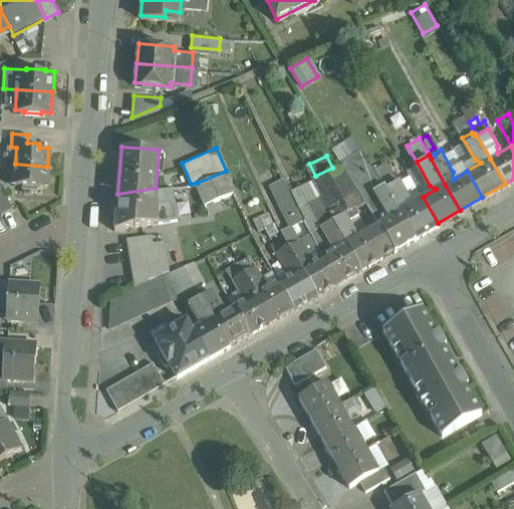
[(384,211),(375,194),(388,187),(372,162),(349,176),(364,202),(377,223),(392,214),(386,211),(384,211)]
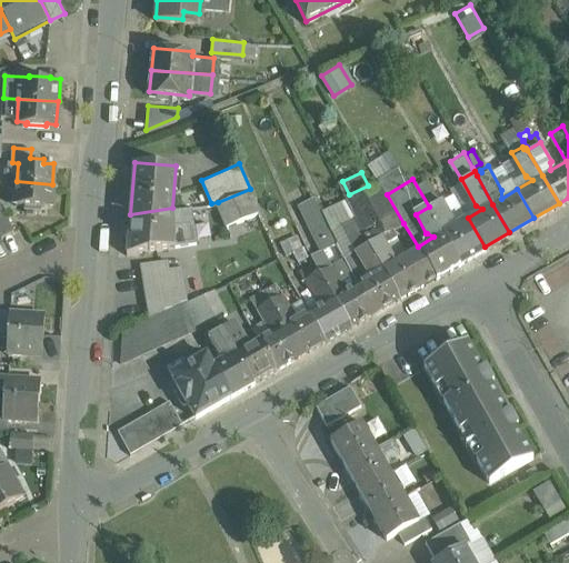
[(52,184),(17,181),(16,201),(26,202),(26,207),(40,208),(41,203),(51,203),(52,184)]
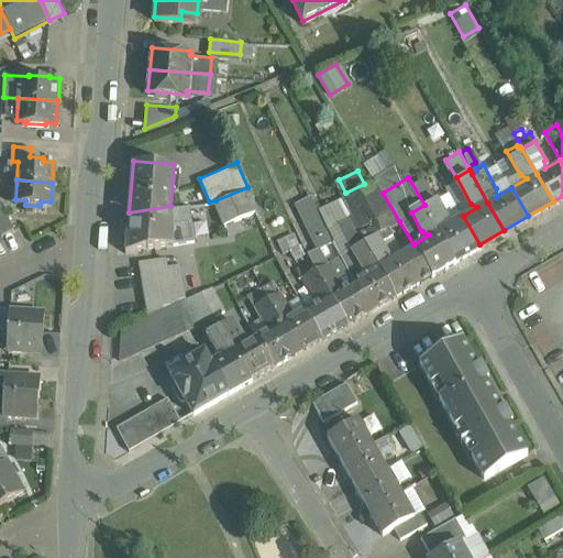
[(375,179),(342,197),(351,214),(361,232),(362,234),(385,221),(388,227),(399,221),(383,193),(375,179)]
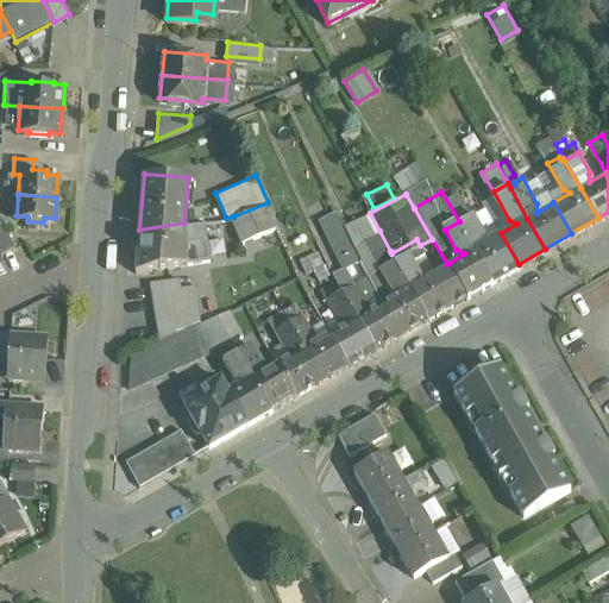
[(268,202),(233,217),(242,240),(276,226),(268,202)]
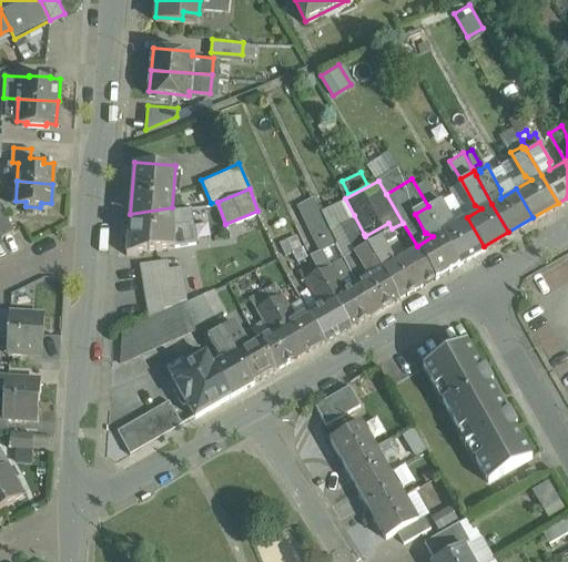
[(314,194),(297,203),(305,218),(322,210),(314,194)]
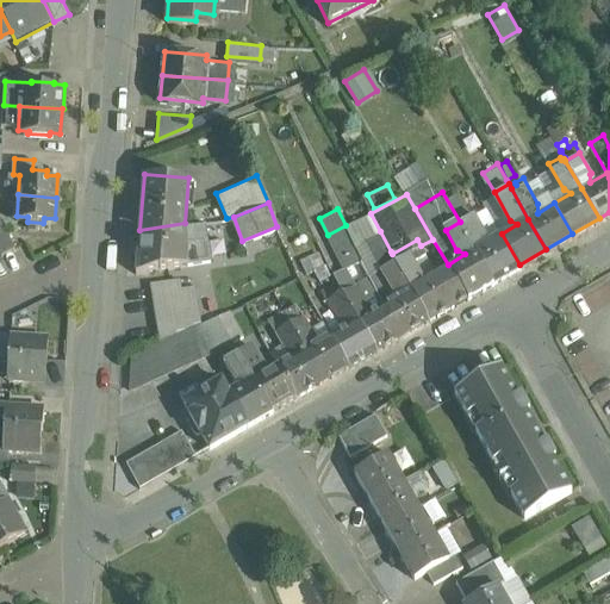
[(520,265),(502,234),(484,243),(484,234),(485,234),(473,215),(460,222),(474,248),(475,249),(493,280),(520,265)]
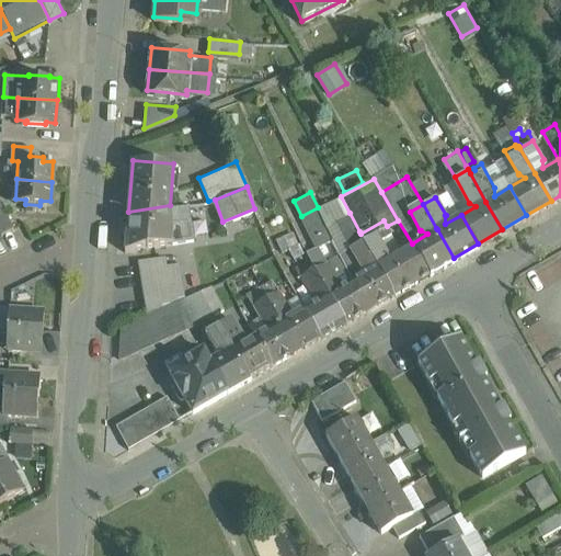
[(13,225),(1,200),(0,200),(0,230),(1,231),(13,225)]
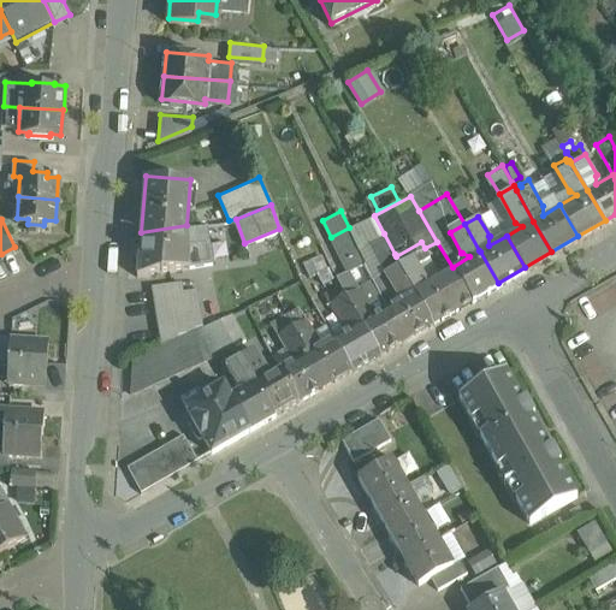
[(480,252),(479,250),(465,224),(450,232),(461,253),(462,253),(469,256),(471,256),(452,267),(472,297),(498,283),(480,252)]
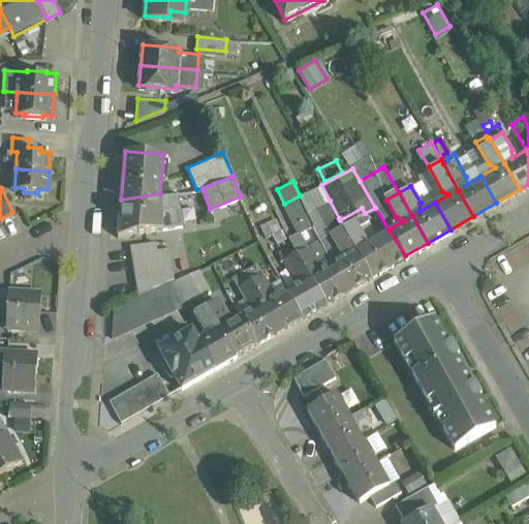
[(160,193),(121,199),(120,213),(123,233),(162,227),(159,208),(160,193)]
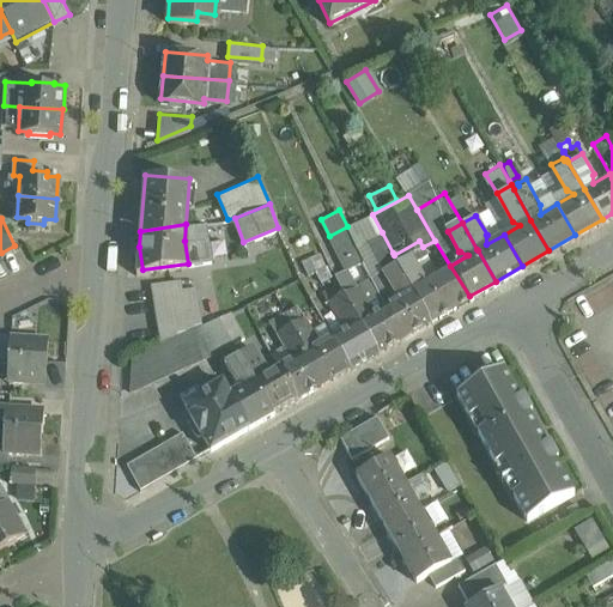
[(347,226),(329,236),(340,256),(357,248),(357,247),(347,226)]
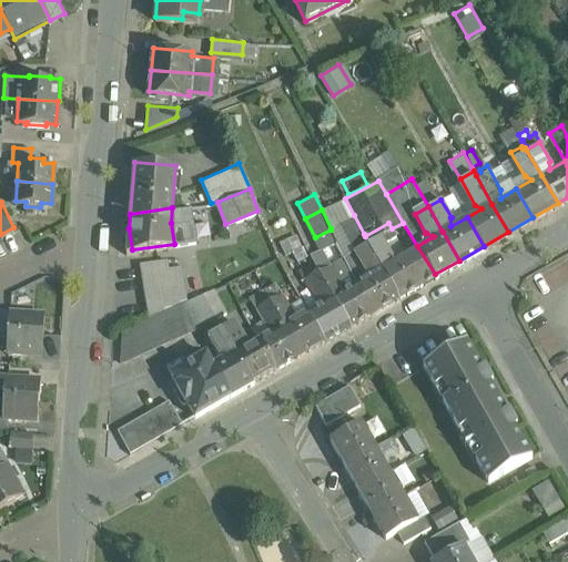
[(354,215),(341,223),(350,242),(364,234),(354,215)]
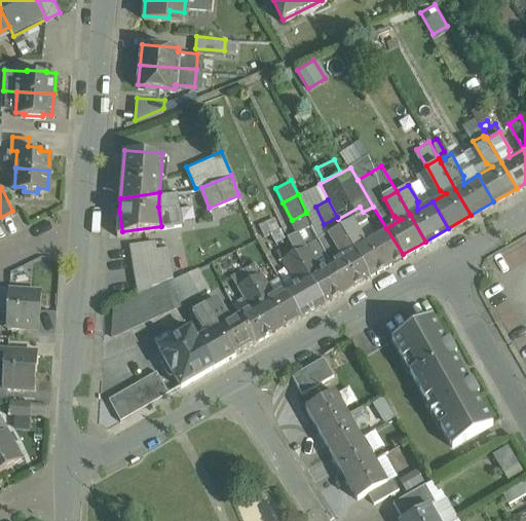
[(338,219),(337,217),(324,224),(315,207),(306,212),(306,213),(311,223),(317,234),(320,239),(347,286),(370,273),(338,219)]
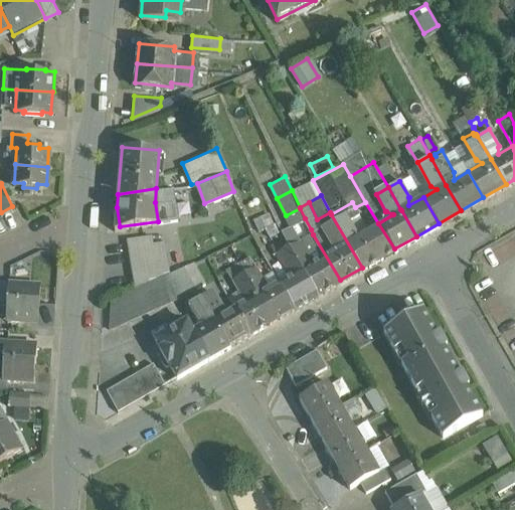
[(378,223),(358,234),(349,218),(358,213),(355,207),(352,202),(331,214),(362,268),(394,248),(378,223)]
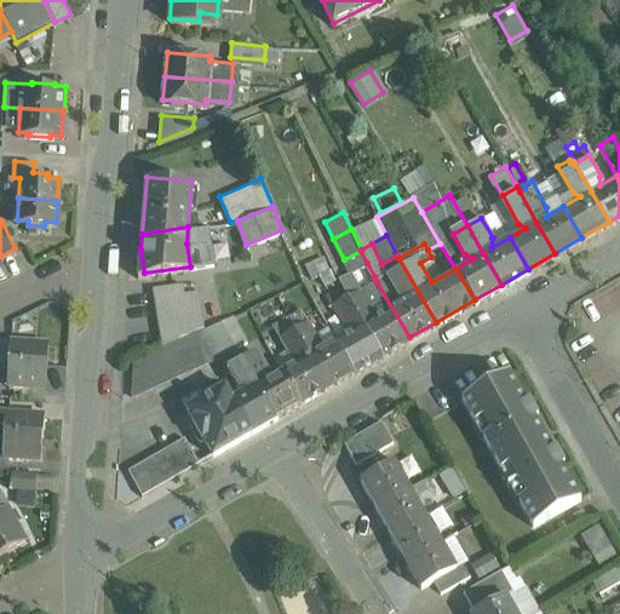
[(361,251),(344,259),(349,270),(351,269),(351,270),(367,263),(361,251)]
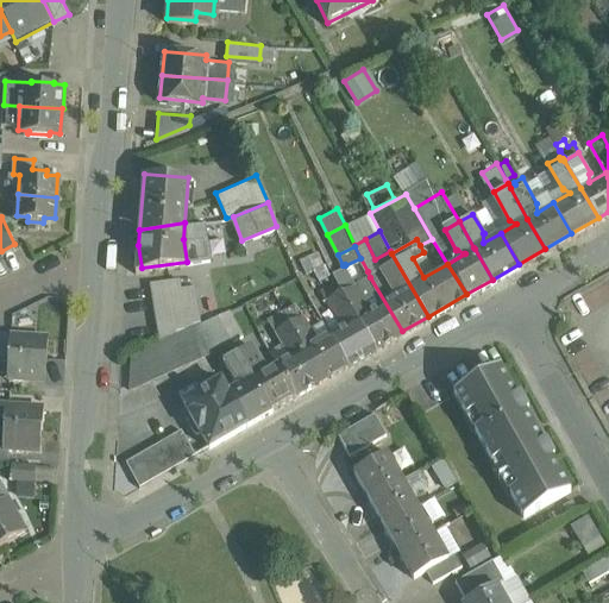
[(402,331),(370,277),(356,286),(345,265),(345,264),(343,265),(332,271),(336,278),(341,289),(351,306),(375,346),(402,331)]
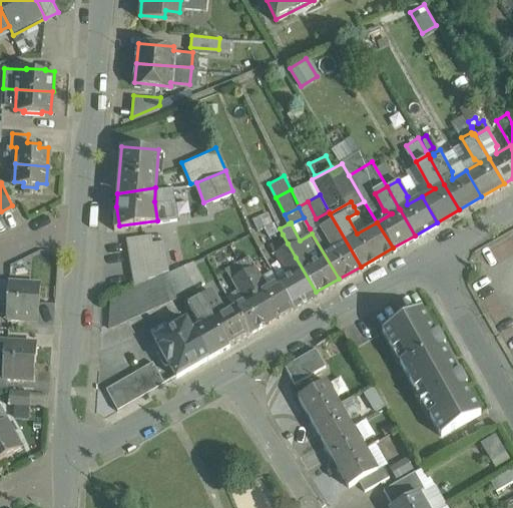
[(150,232),(126,236),(134,285),(157,274),(152,239),(150,232)]
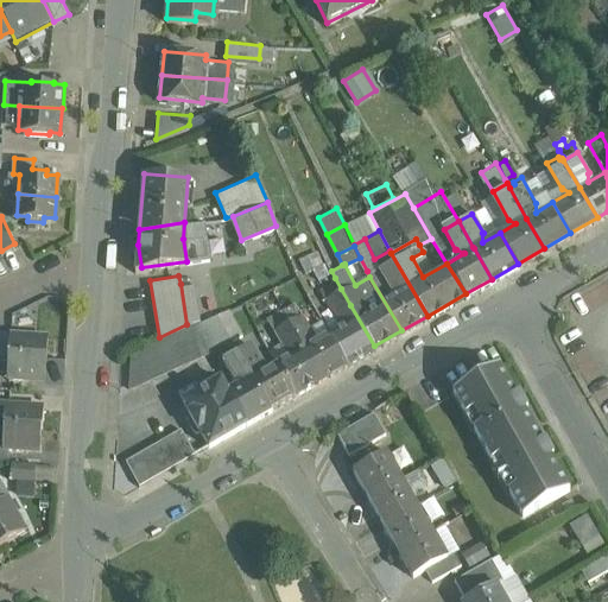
[(335,278),(321,287),(327,297),(341,289),(335,278)]
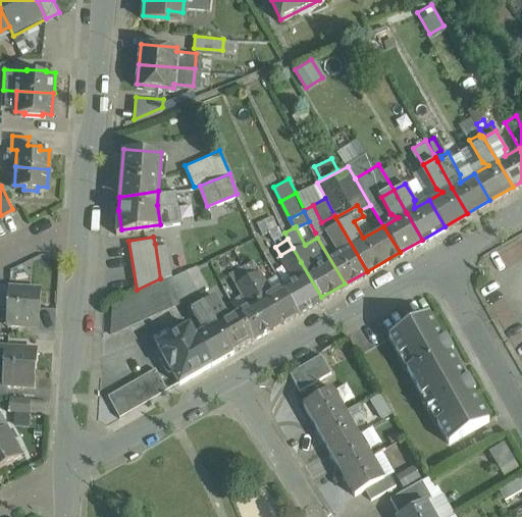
[(166,243),(155,244),(160,278),(171,273),(166,243)]
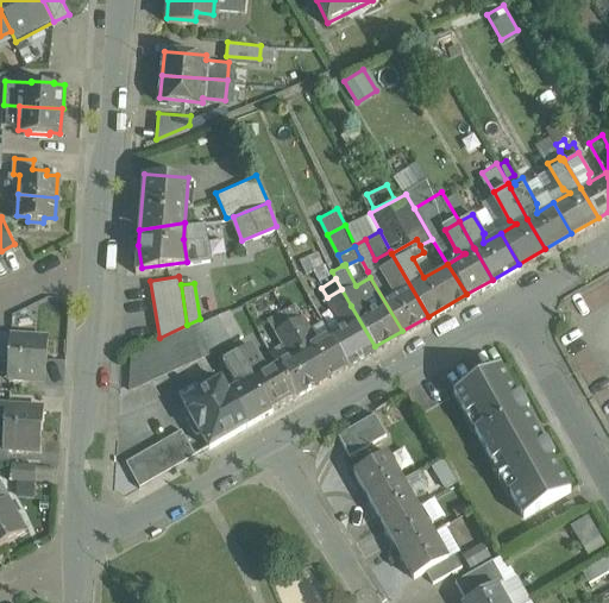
[(351,306),(341,289),(327,297),(339,318),(340,318),(347,321),(331,331),(349,362),(375,346),(351,306)]
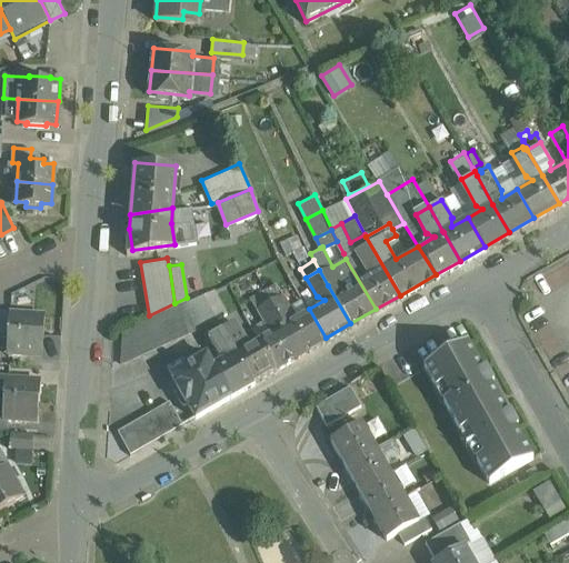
[(227,310),(213,288),(203,292),(216,317),(227,310)]
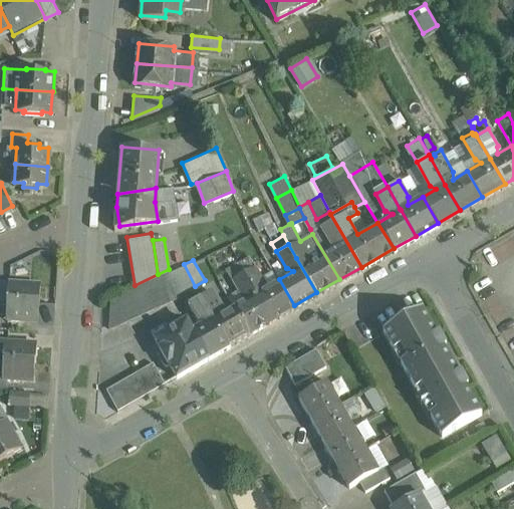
[(184,264),(161,275),(174,297),(195,286),(184,264)]
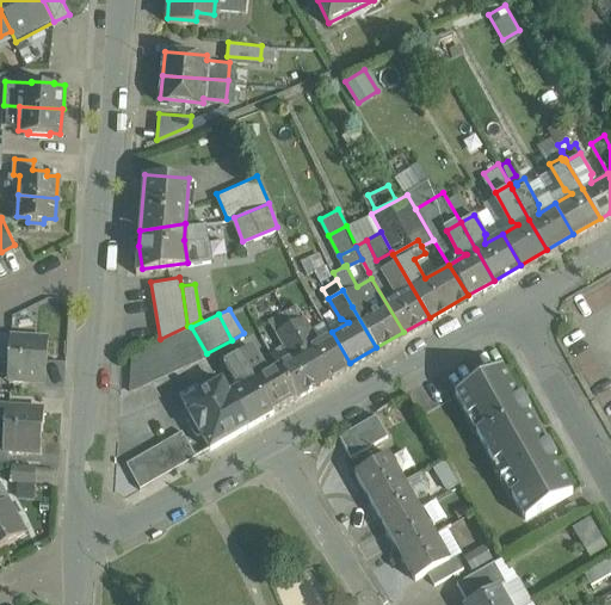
[(332,332),(315,343),(315,333),(303,314),(289,321),(306,347),(323,378),(350,363),(332,332)]
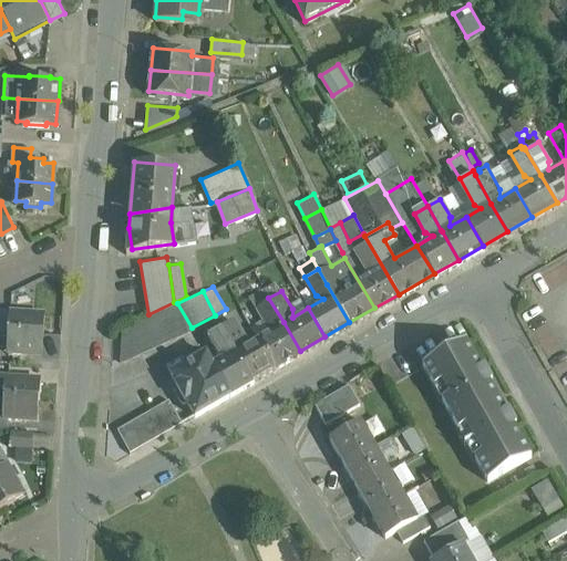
[(284,322),(268,298),(257,304),(267,324),(268,323),(275,328),(258,336),(276,365),(300,351),(284,322)]
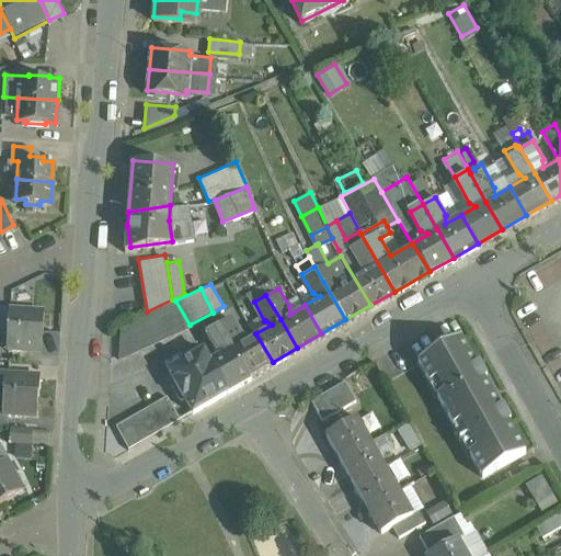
[(175,301),(112,329),(110,360),(190,325),(175,301)]
